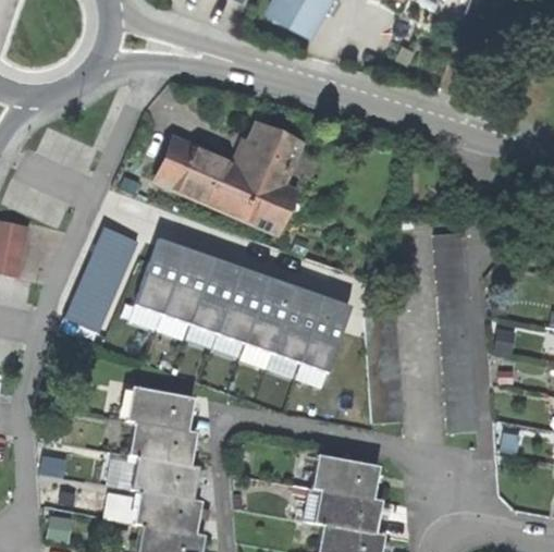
[(271,0),(267,8),(311,33),(328,0),(271,0)]
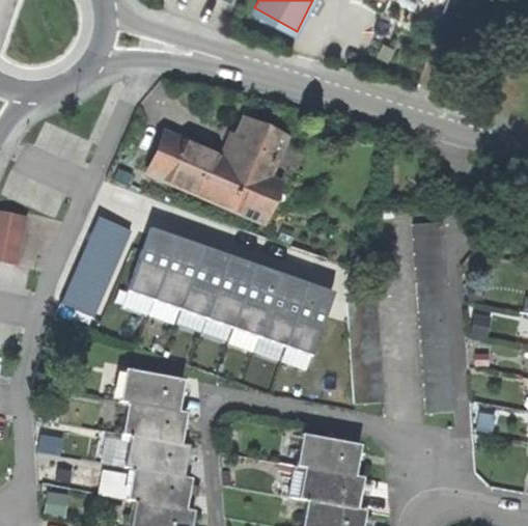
[(147,177),(268,225),(285,181),(274,176),(290,136),(244,118),(238,133),(231,130),(222,153),(166,131),(147,177)]
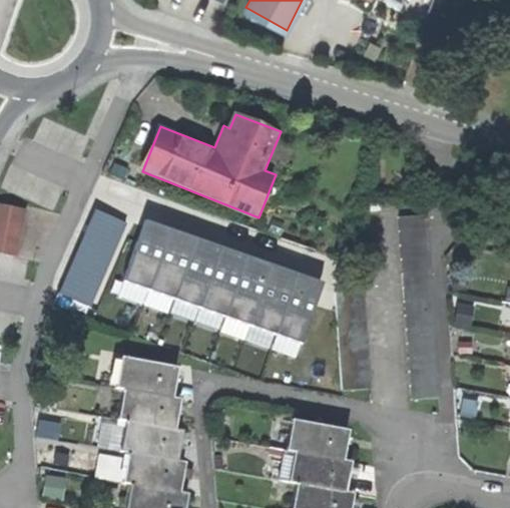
[(145,234),(161,192),(106,170),(89,212),(145,234)]
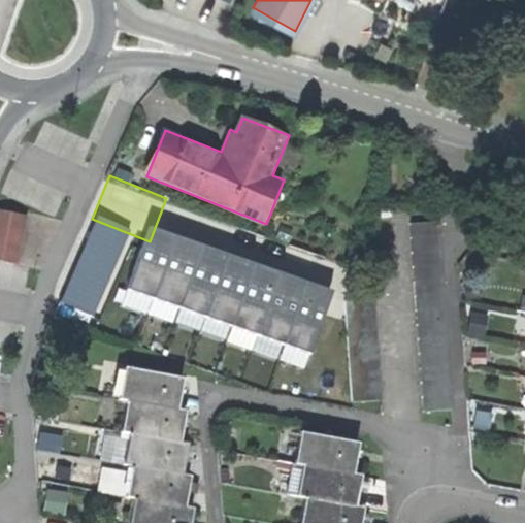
[(29,215),(0,208),(0,259),(19,263),(29,215)]
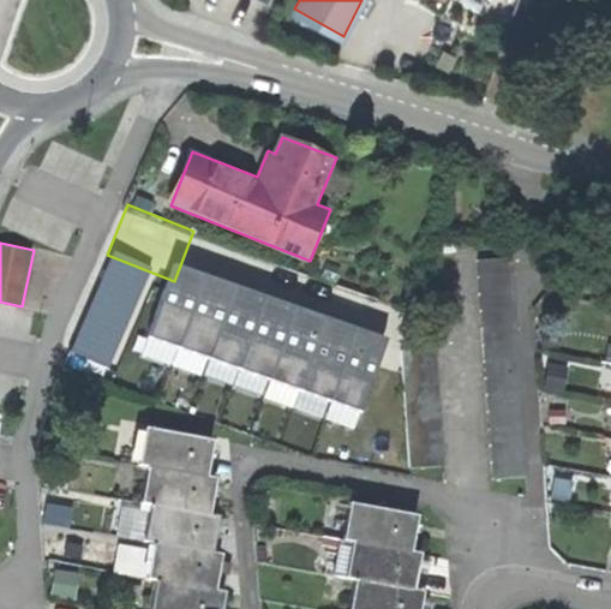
[(513,257),(479,260),(493,478),(527,476),(513,257)]
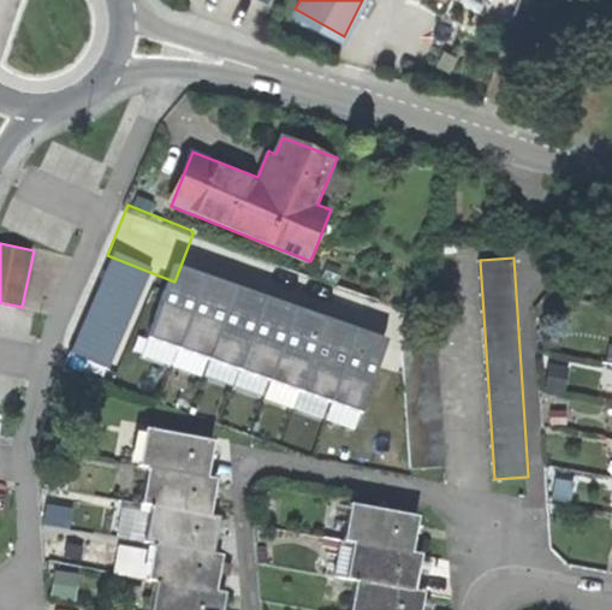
[(243,351),(266,283),(213,264),(189,333),(194,335),(191,343),(236,359),(239,350),(243,351)]
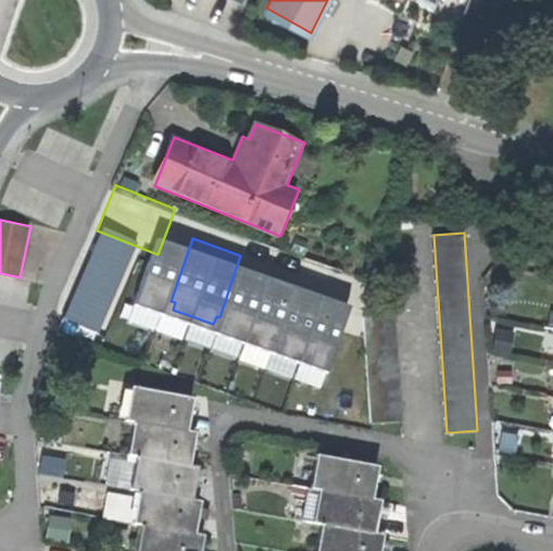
[(372,423),(403,421),(396,315),(365,317),(372,423)]
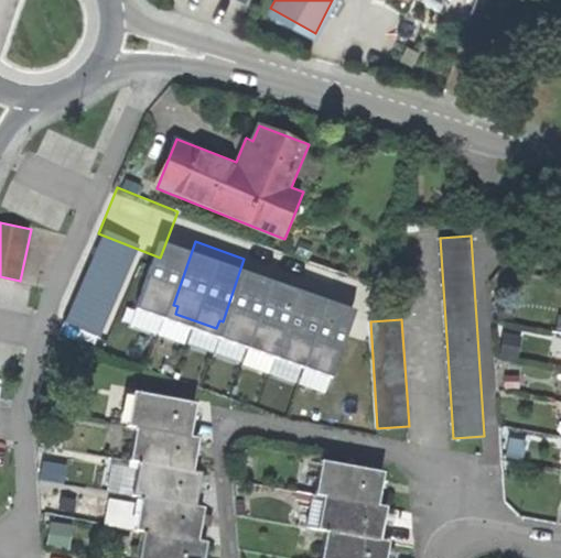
[(196,402),(133,391),(128,427),(137,428),(190,438),(196,402)]
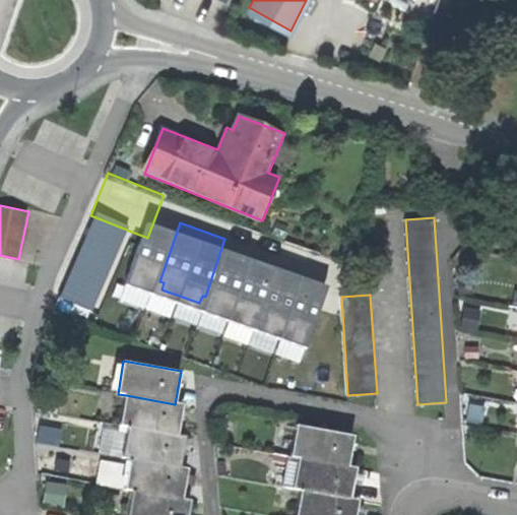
[(126,395),(121,426),(129,427),(178,436),(184,405),(175,404),(126,395)]
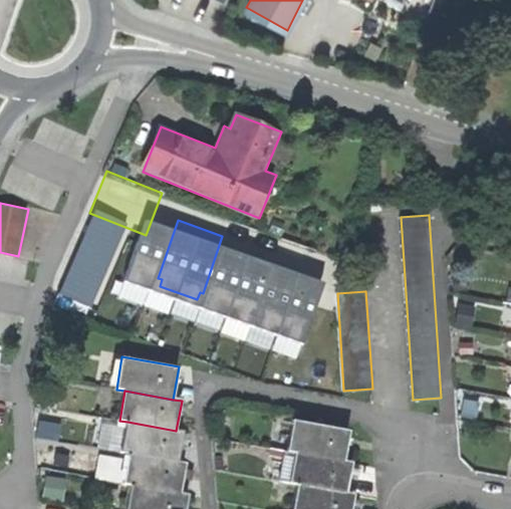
[(100,413),(98,440),(117,441),(119,415),(100,413)]
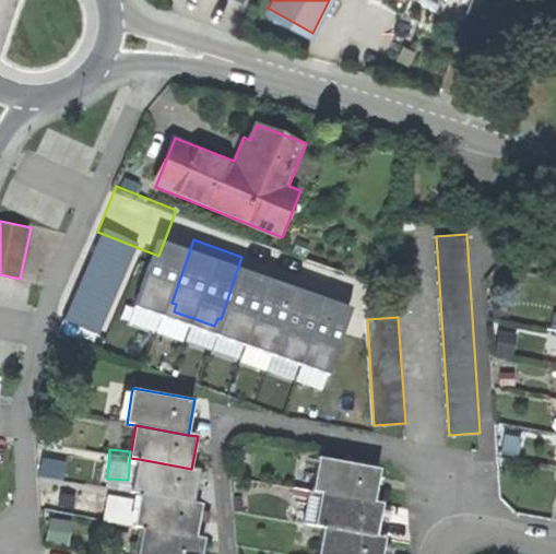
[(139,459),(132,491),(141,493),(194,502),(200,470),(191,469),(139,459)]
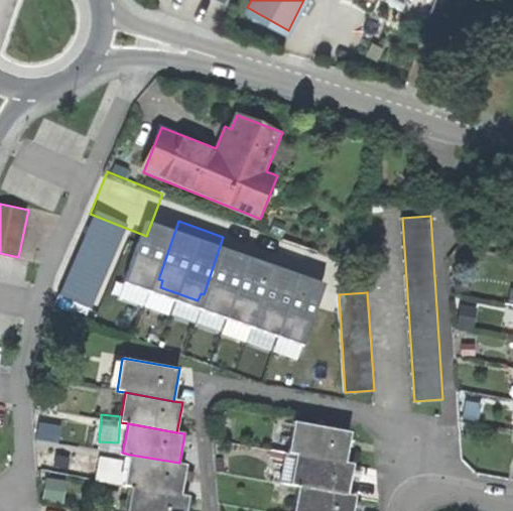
[(293,423),(288,455),(295,456),(345,465),(350,433),(293,423)]
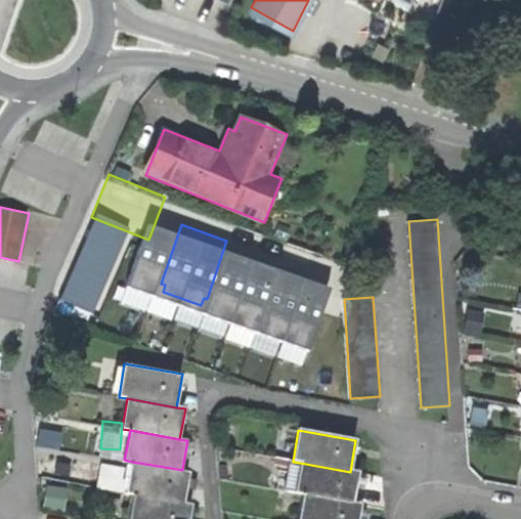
[(121,482),(125,458),(101,453),(97,478),(121,482)]
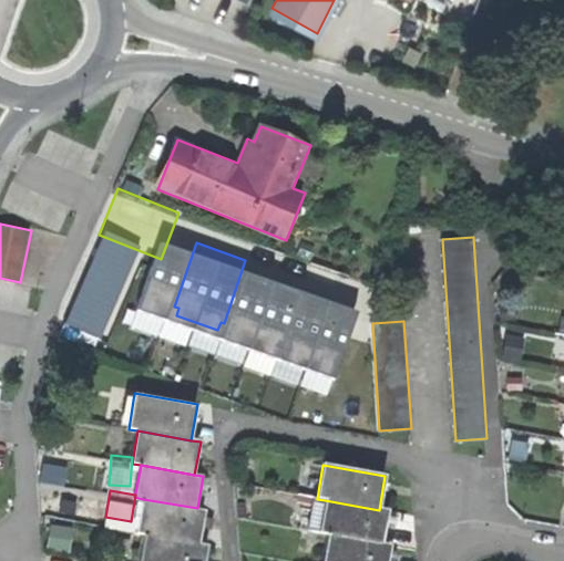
[(143,499),(137,531),(145,533),(200,542),(206,510),(197,508),(143,499)]
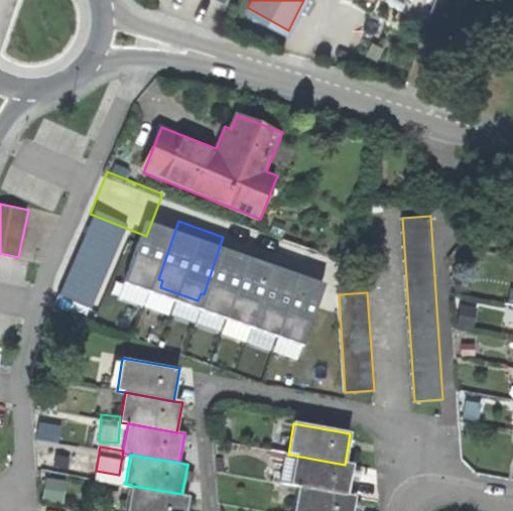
[(295,456),(290,486),(298,487),(347,495),(352,466),(345,465),(295,456)]
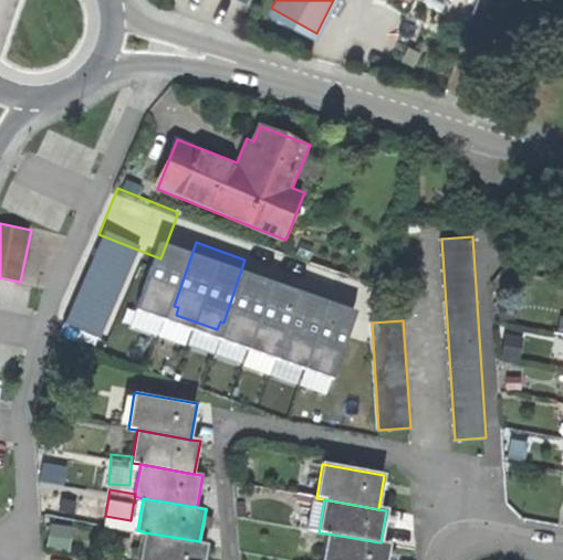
[(145,532),(139,559),(205,559),(208,543),(199,541),(145,532)]
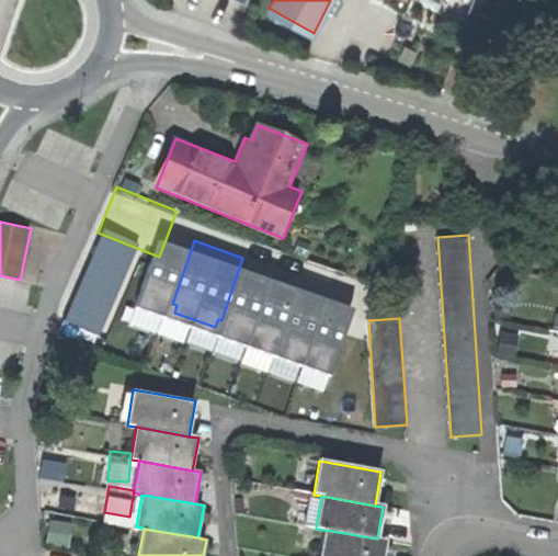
[(325,530),(319,555),(383,555),(386,541),(377,539),(325,530)]
